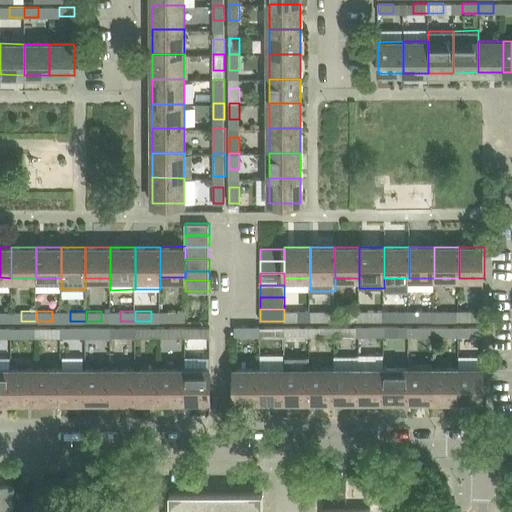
[(170,311),(170,320),(185,320),(185,311),(170,311)]
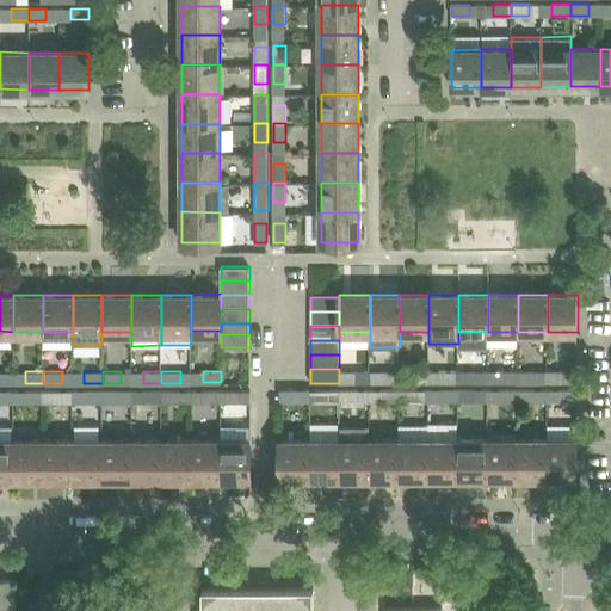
[(341,383),(359,383),(359,371),(341,371),(341,383)]
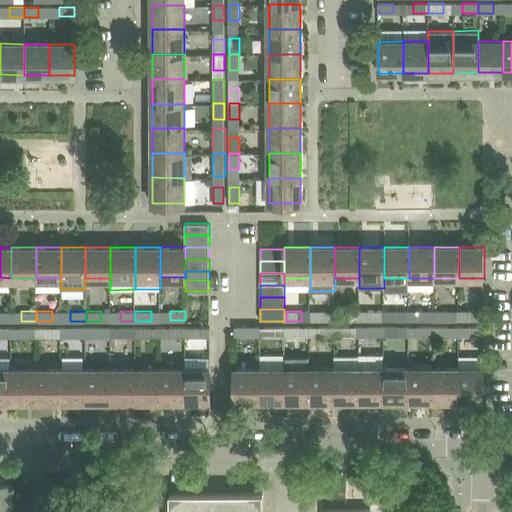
[(335,321),(335,311),(319,311),(319,321),(335,321)]
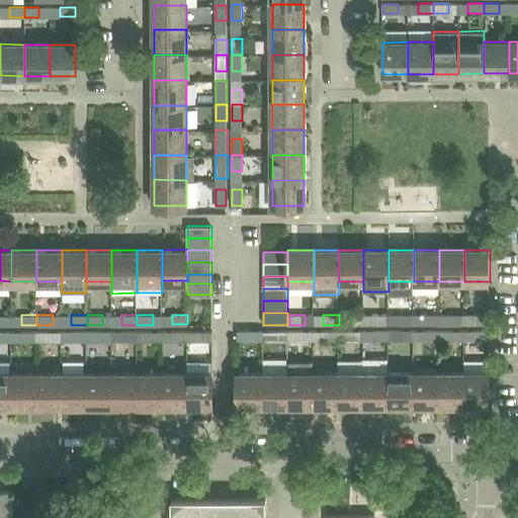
[(354,315),(339,315),(339,325),(354,325),(354,315)]
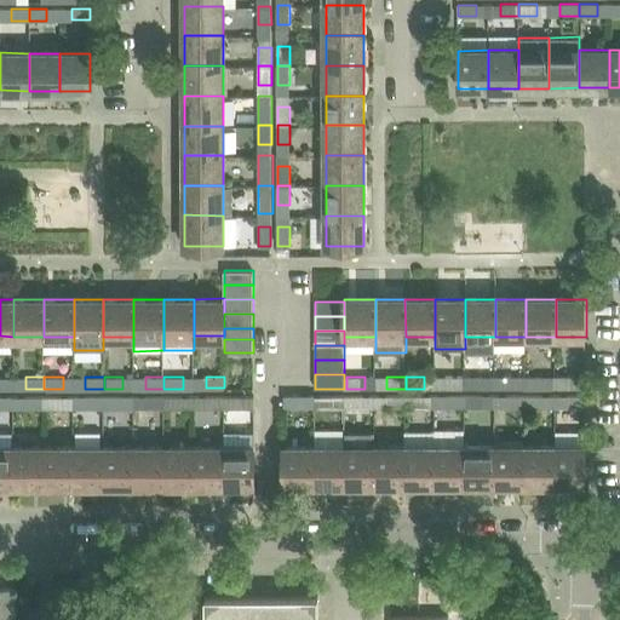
[(465,389),(465,377),(447,377),(447,389),(465,389)]
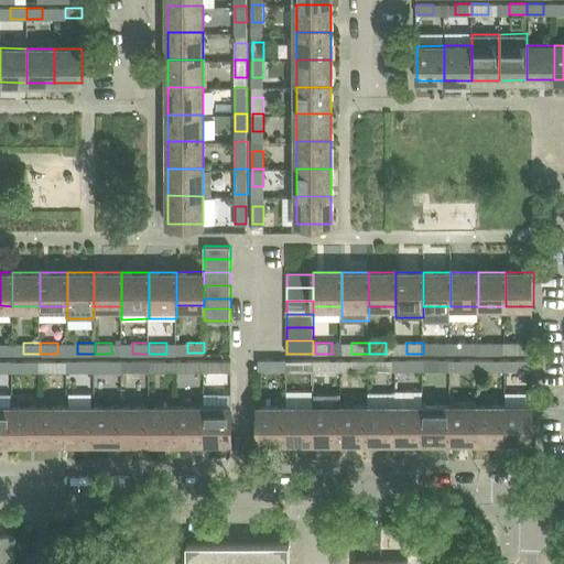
[(441,343),(423,343),(423,354),(441,354),(441,343)]
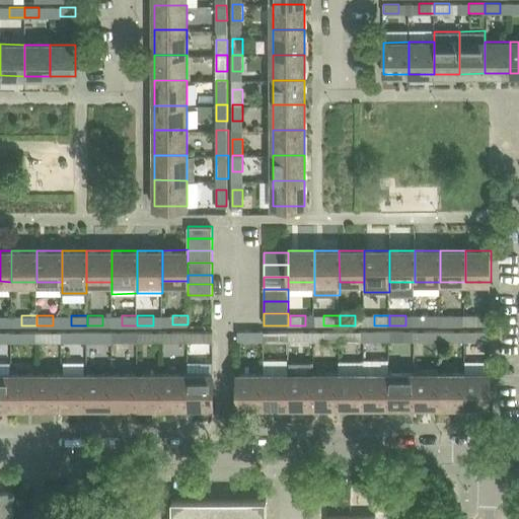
[(440,325),(440,315),(425,315),(425,325),(440,325)]
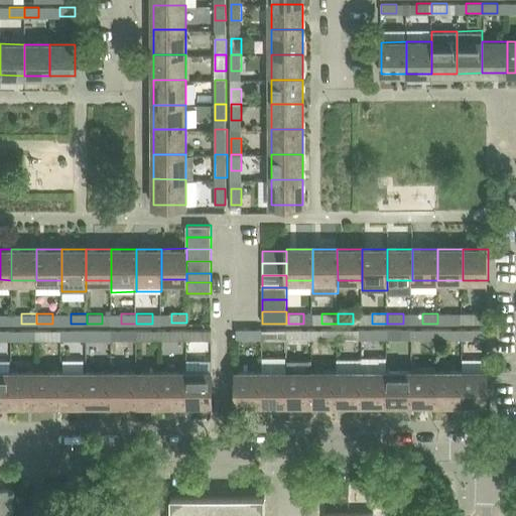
[(454,313),(437,313),(437,324),(454,324),(454,313)]
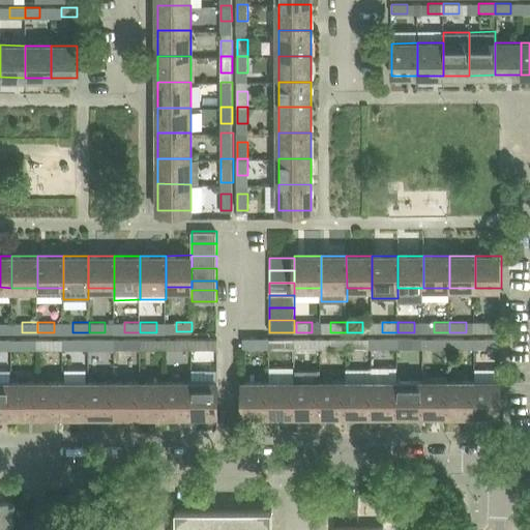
[(474,322),(474,332),(501,332),(501,322),(484,322),(474,322)]
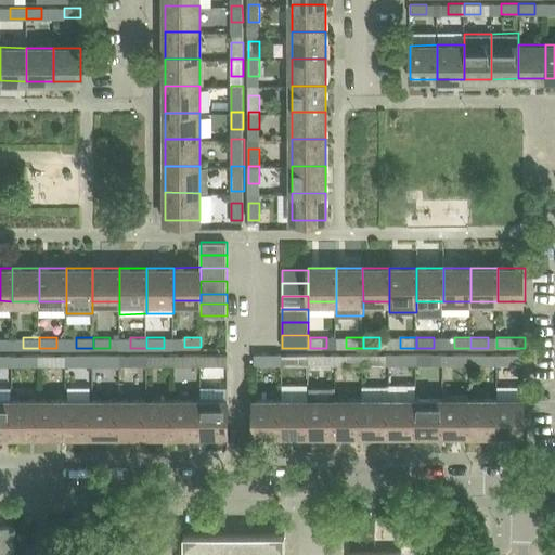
[(93,353),(77,355),(77,365),(93,365),(93,353)]
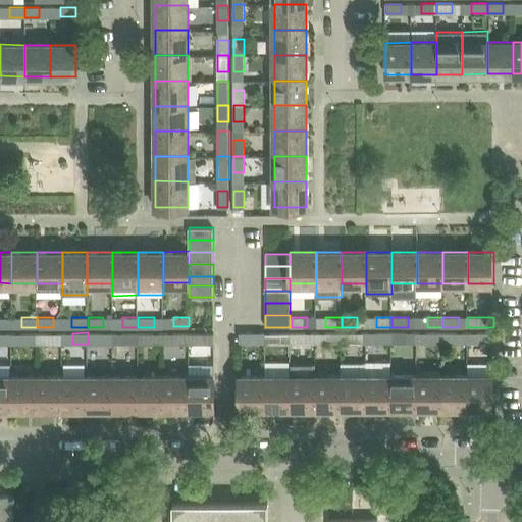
[(103,332),(88,332),(88,344),(103,344),(103,332)]
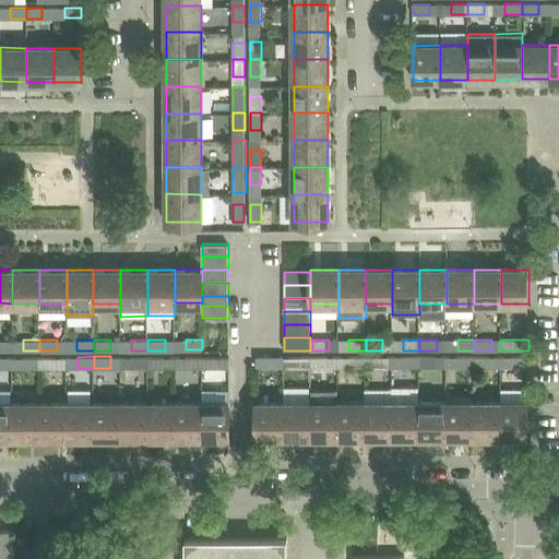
[(149,356),(131,356),(131,368),(149,368),(149,356)]
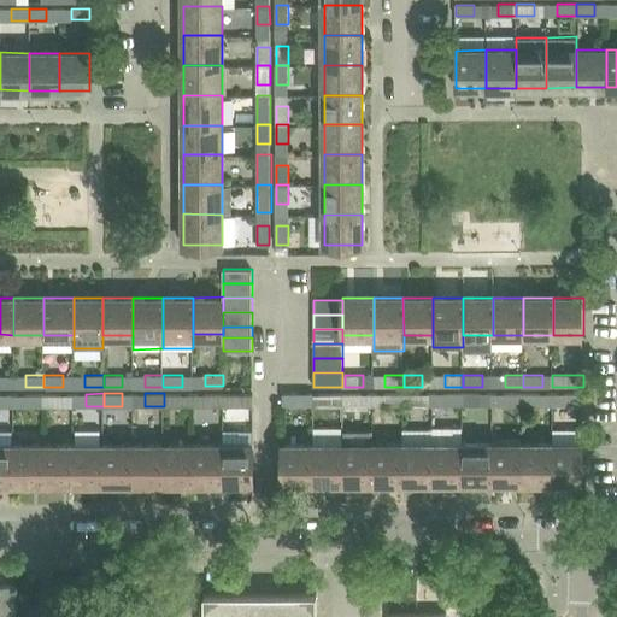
[(182,393),(164,393),(164,406),(182,406),(182,393)]
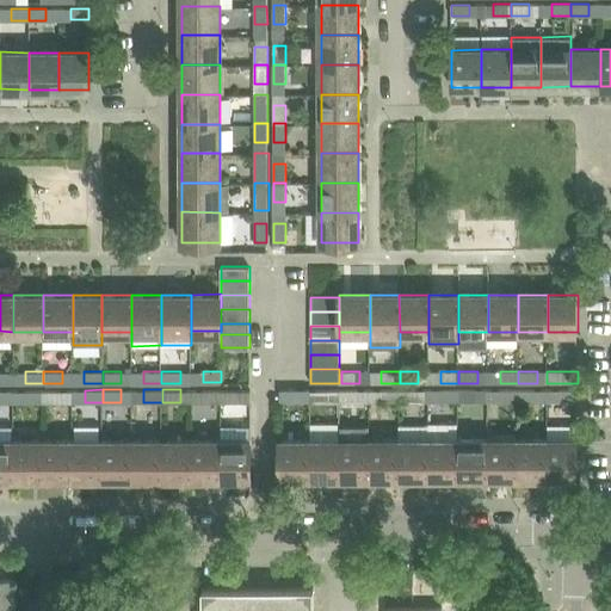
[(221,401),(221,389),(203,389),(203,401),(221,401)]
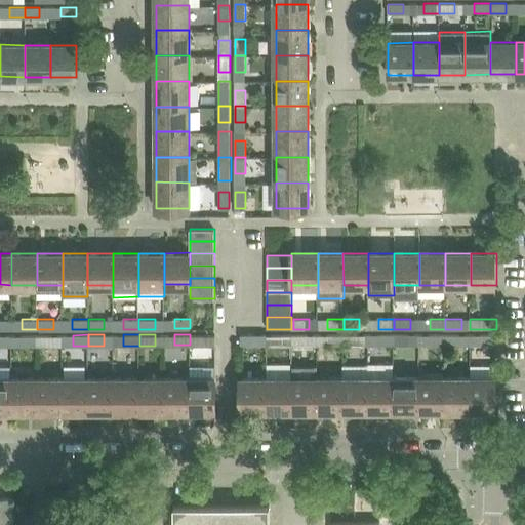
[(216,334),(190,334),(190,345),(216,345),(216,334)]
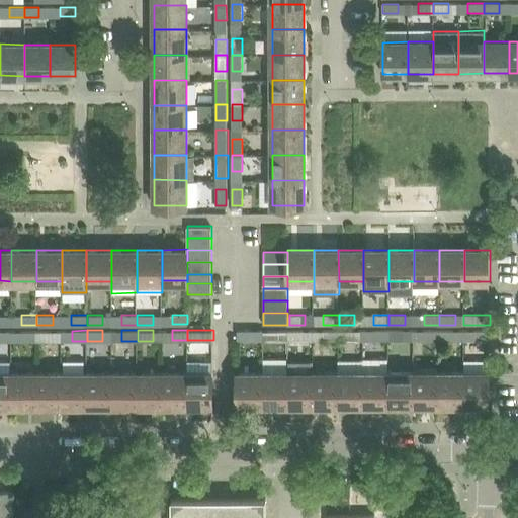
[(238,330),(238,340),(253,340),(253,330),(238,330)]
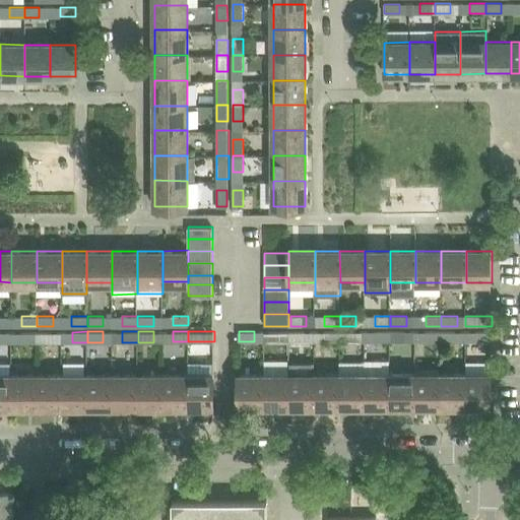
[(270,341),(289,341),(289,331),(270,331),(270,341)]
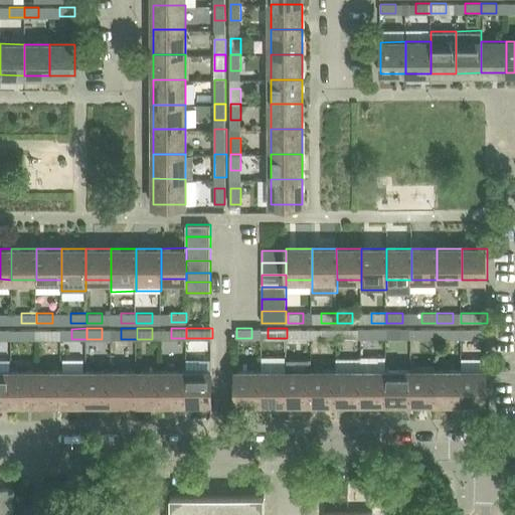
[(303,328),(287,328),(287,338),(303,338),(303,328)]
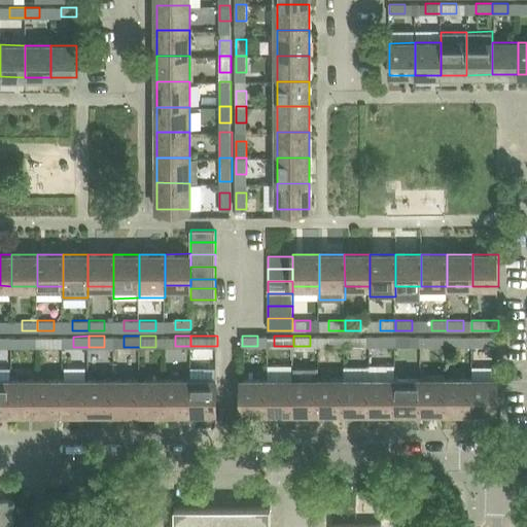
[(319,346),(345,346),(345,336),(319,336),(319,346)]
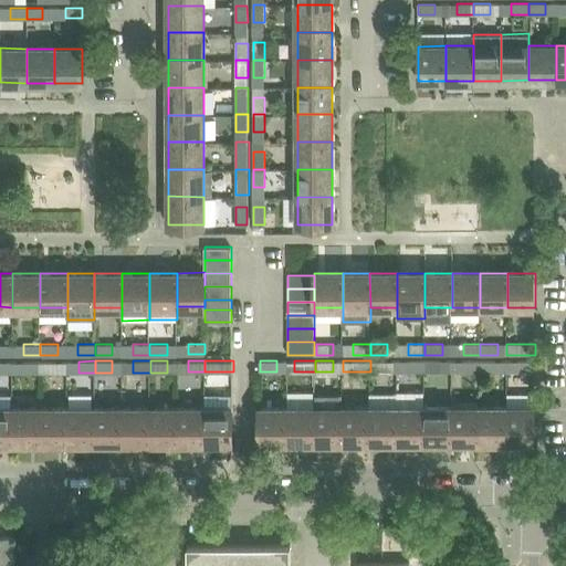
[(370,360),(370,371),(387,371),(387,360),(370,360)]
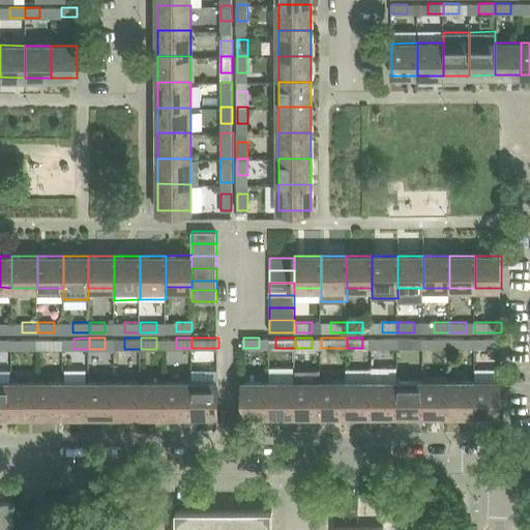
[(381,337),(381,348),(398,348),(398,337),(381,337)]
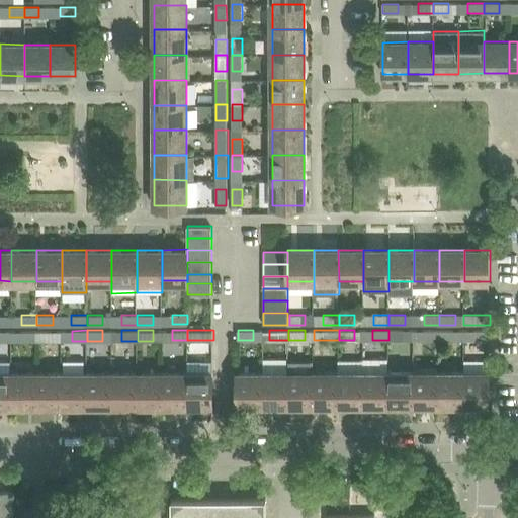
[(389,330),(389,340),(405,340),(405,330),(389,330)]
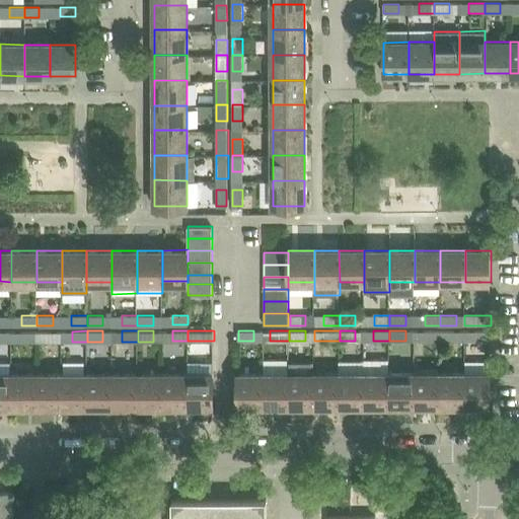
[(415,341),(440,341),(440,330),(415,330),(415,341)]
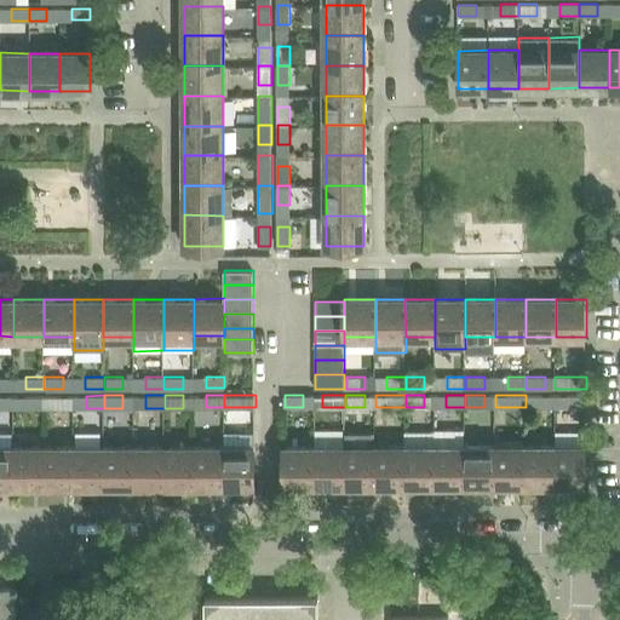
[(526,395),(526,407),(545,407),(545,395),(526,395)]
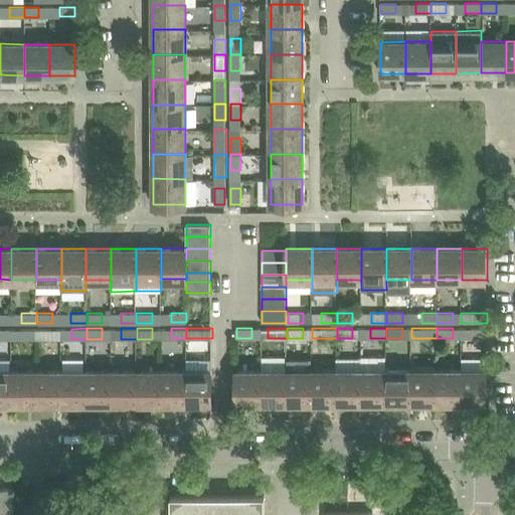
[(471,338),(487,339),(487,328),(471,328),(471,338)]
